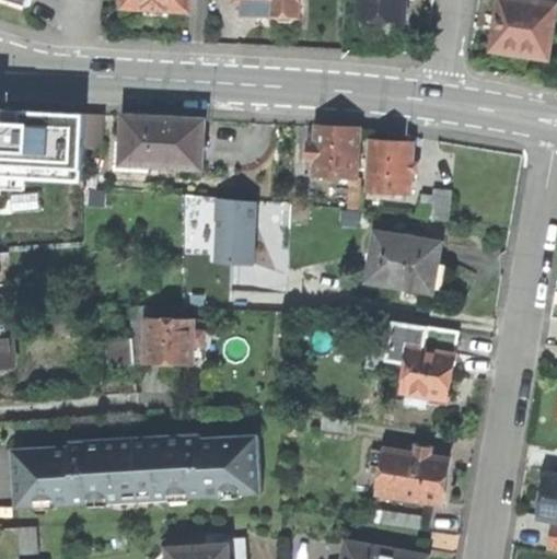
[(187,10),(187,0),(120,0),(120,6),(143,7),(143,14),(155,15),(165,15),(166,9),(187,10)]
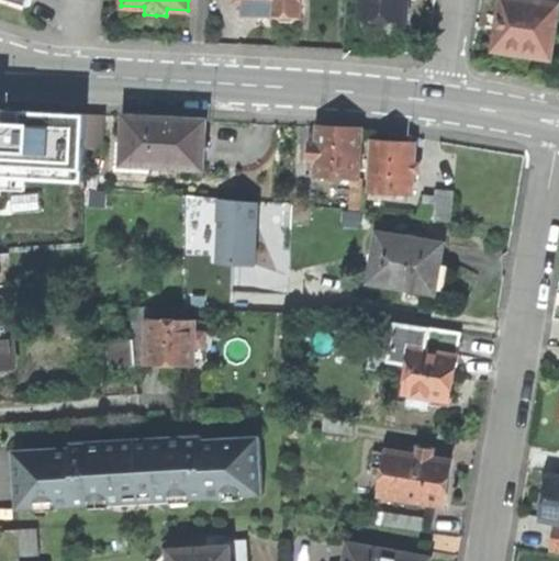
[(233,0),(233,1),(243,2),(242,14),(274,17),(298,17),(298,0),(233,0)]
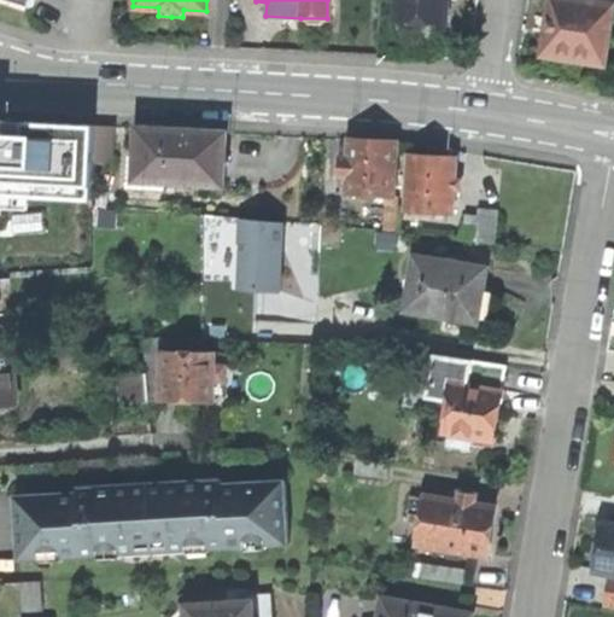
[(392,0),(391,22),(417,24),(443,25),(444,0),(392,0)]
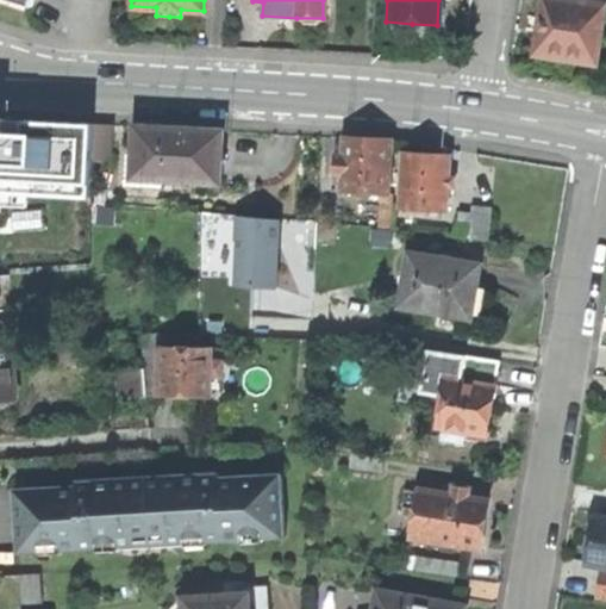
[(554,61),(593,67),(603,7),(603,0),(570,0),(570,1),(563,0),(541,0),(531,57),(554,61)]
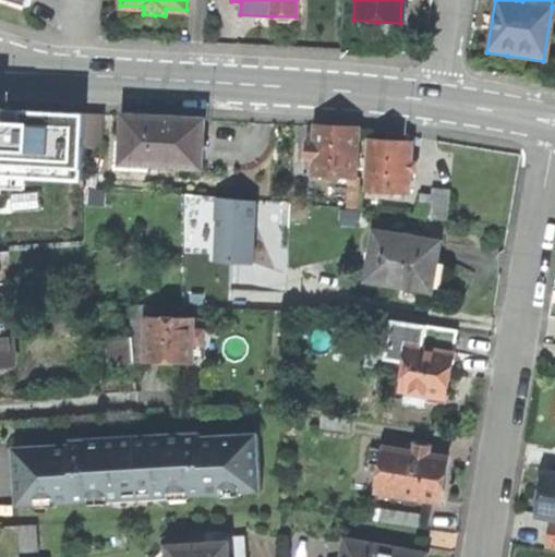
[(83,112),(10,109),(0,108),(0,174),(80,180),(82,146),(83,112)]
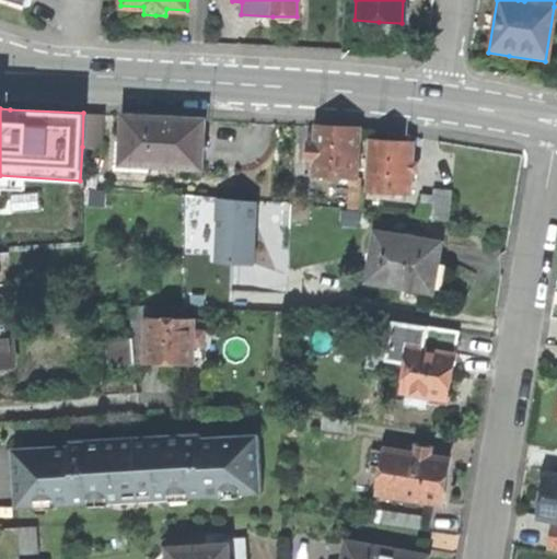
[(102,114),(83,113),(82,147),(101,147),(102,114)]
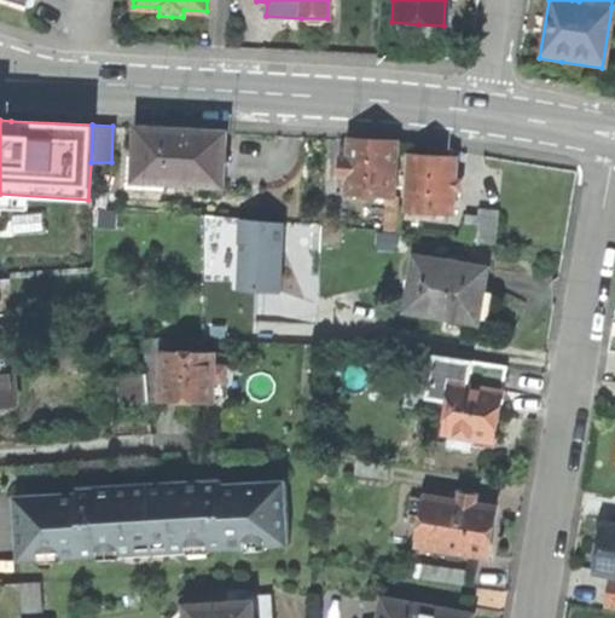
[(177,133),(134,131),(133,159),(138,159),(137,184),(221,188),(224,136),(177,133)]
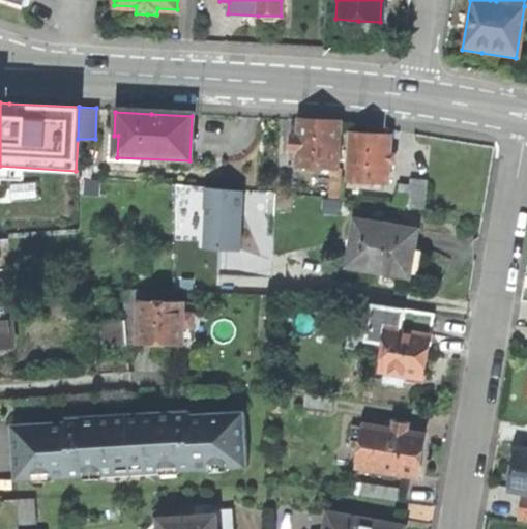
[(311,122),(297,122),(297,127),(292,127),(292,137),(289,137),(288,152),(296,153),(295,168),(330,169),(329,199),(340,200),(340,189),(341,170),(337,170),(339,123),(311,122)]
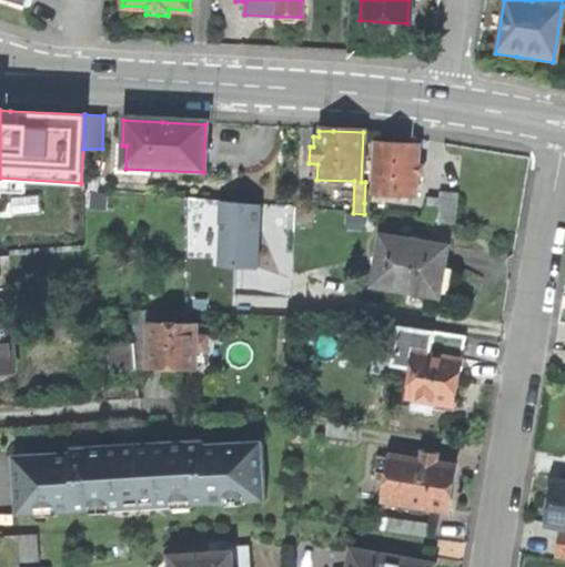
[(402,144),(375,144),(373,196),(416,198),(417,145),(402,144)]
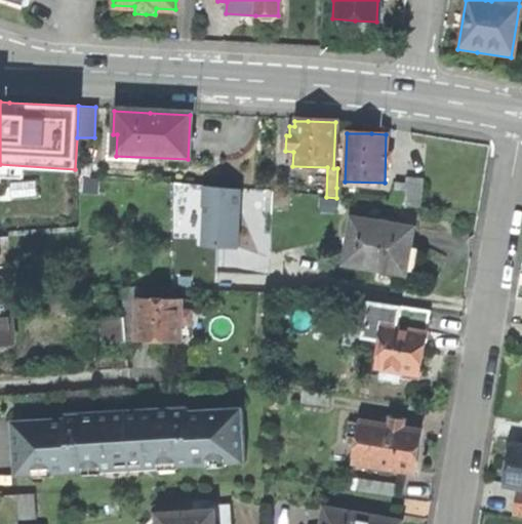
[(405,191),(394,190),(393,204),(420,207),(424,179),(406,177),(405,191)]
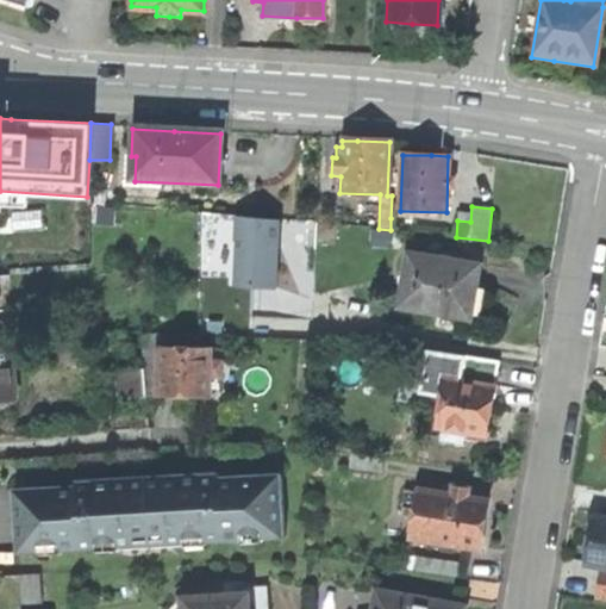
[(276,217),(233,216),(232,238),(235,238),(232,285),(273,287),(275,248),(276,217)]
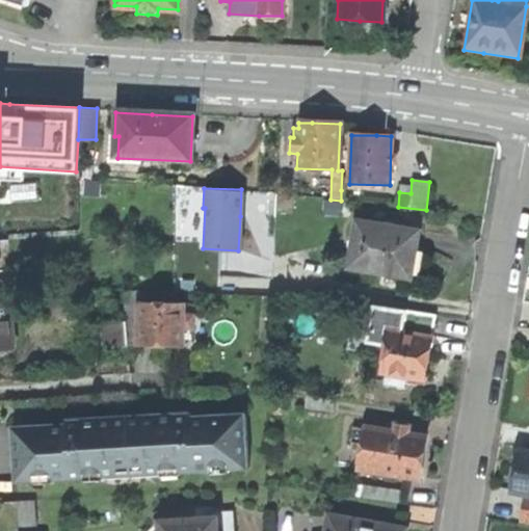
[(350,190),(341,190),(341,201),(349,202),(350,190)]
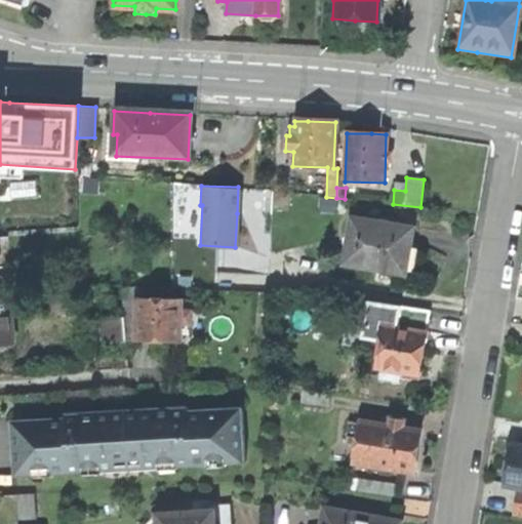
[(413,229),(353,218),(345,265),(405,276),(409,252),(413,229)]
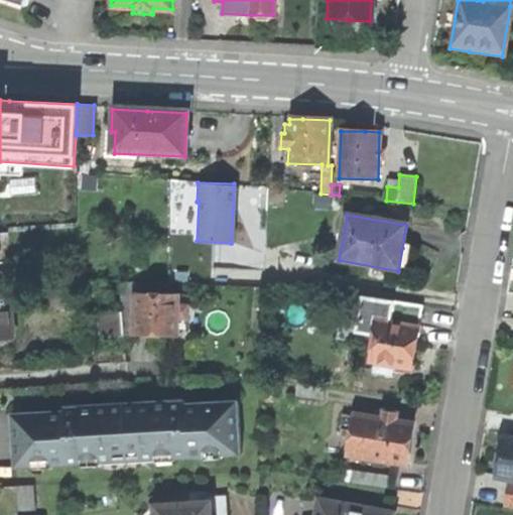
[(141,281),(118,280),(120,310),(121,332),(144,334),(176,336),(176,319),(186,319),(186,305),(184,305),(184,298),(178,298),(177,294),(165,295),(141,293),(141,281)]
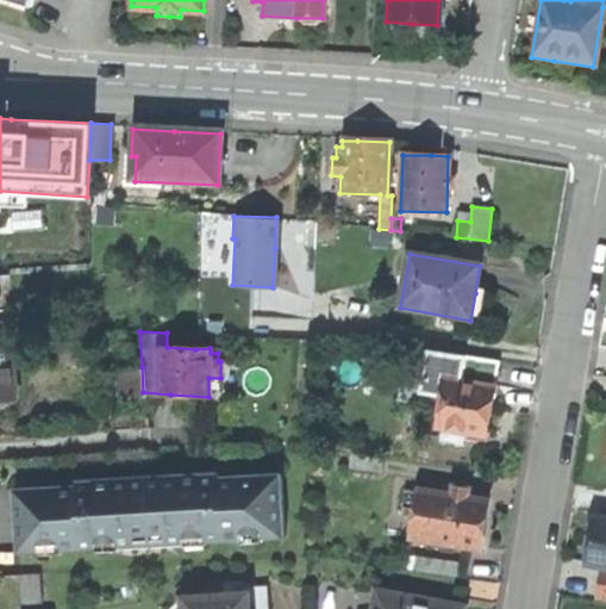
[(0,399),(13,399),(10,336),(0,336),(0,399)]
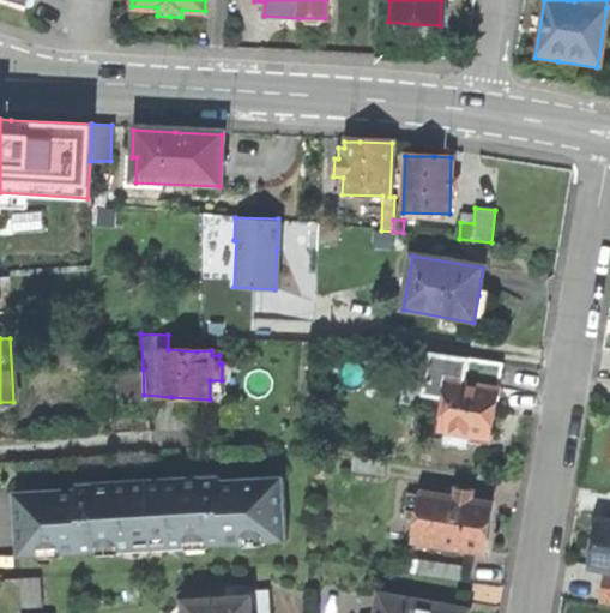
[(502,365),(429,353),(420,409),(442,413),(439,430),(448,432),(447,442),(466,445),(467,436),(489,439),(494,412),(502,365)]
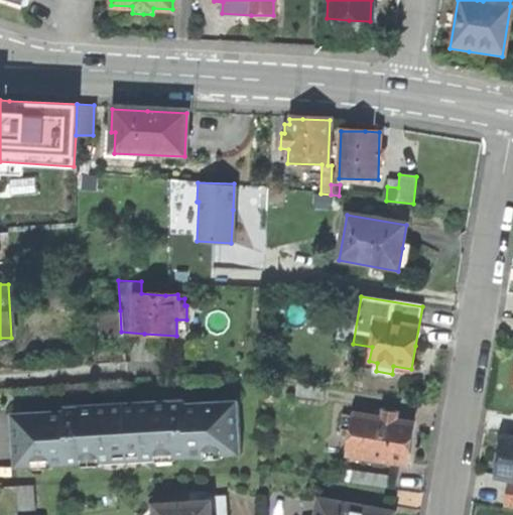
[(100,334),(121,332),(120,310),(98,312),(100,334)]
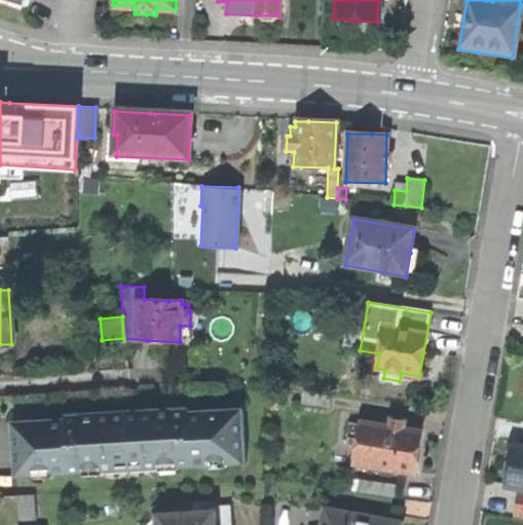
[(333,395),(305,391),(303,407),(331,411),(333,395)]
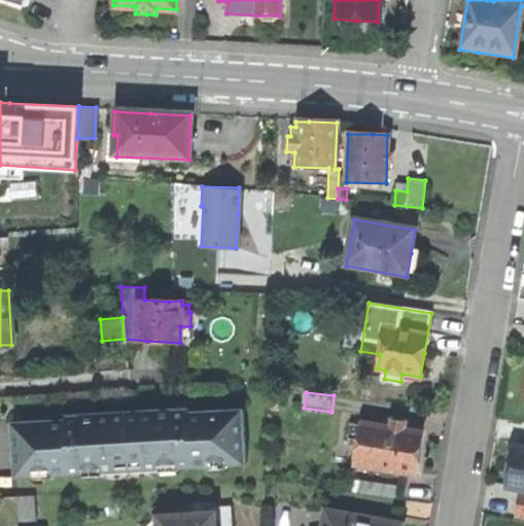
[(72,413),(63,413),(63,418),(9,421),(12,476),(242,463),(239,409),(186,411),(186,407),(173,408),(72,413)]
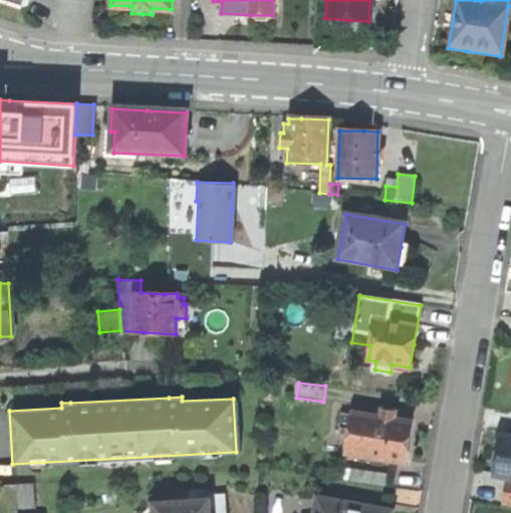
[(352,416),(343,414),(340,429),(349,430),(345,454),(403,464),(407,440),(412,409),(405,407),(403,422),(381,418),(384,404),(369,401),(367,415),(353,413),(352,416)]
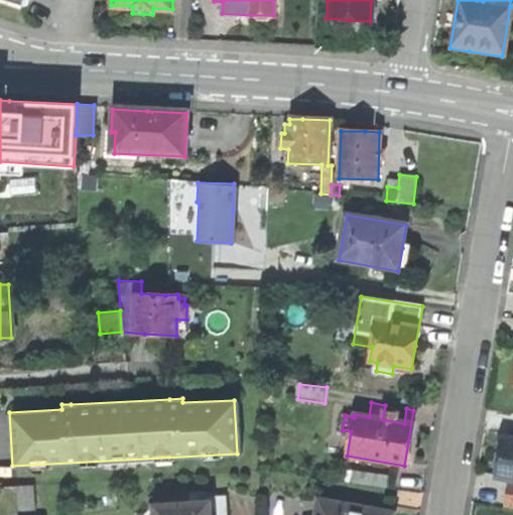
[(406,408),(385,405),(383,419),(404,423),(406,408)]
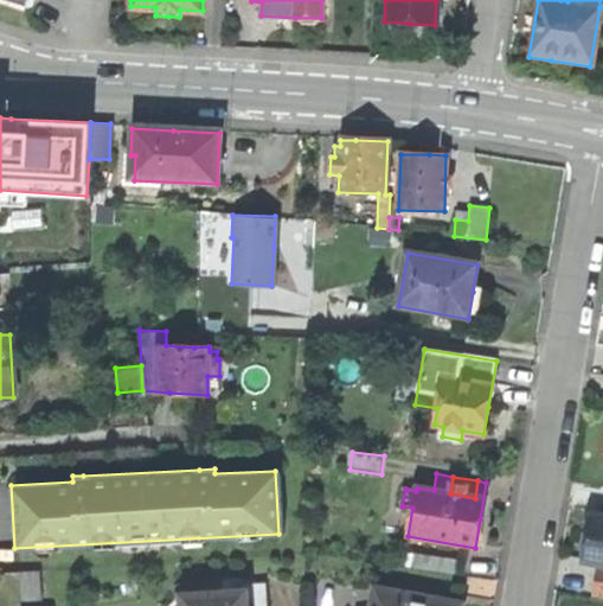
[(602,516),(590,514),(587,535),(582,561),(597,565),(591,595),(602,597),(602,516)]
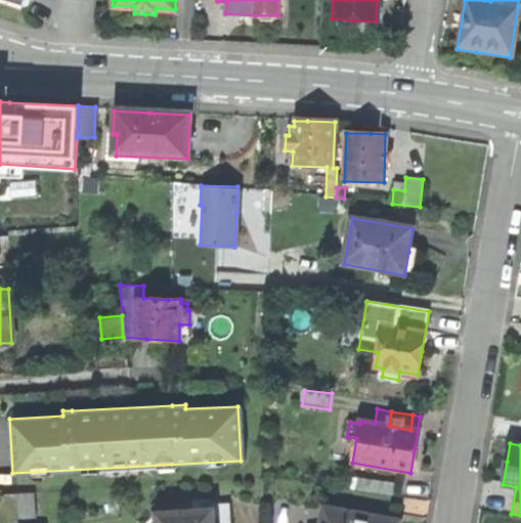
[(404,485),(352,477),(350,487),(402,496),(404,485)]
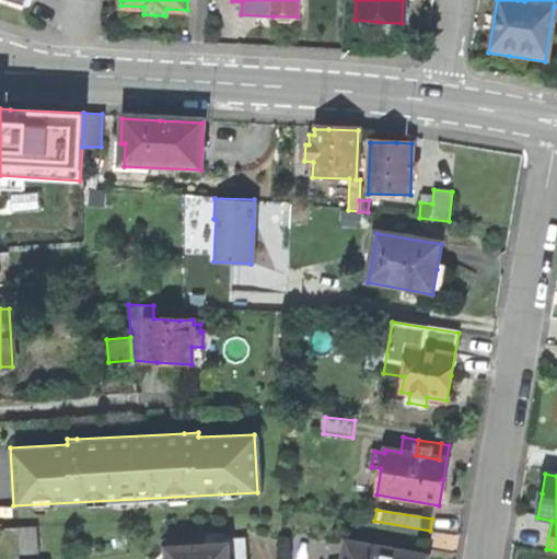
[(36,527),(0,528),(2,555),(37,552),(36,527)]
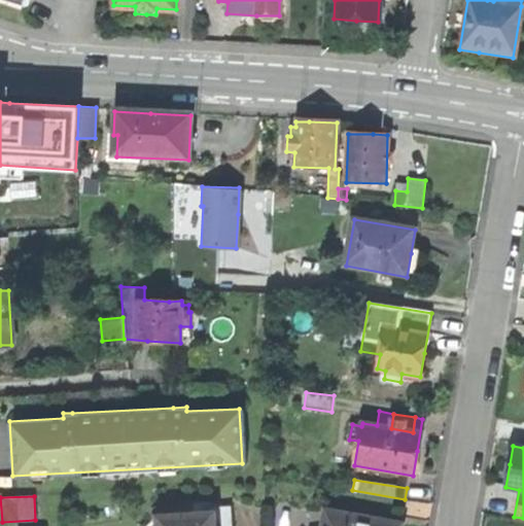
[(231,525),(230,501),(224,502),(225,507),(212,509),(211,503),(191,505),(194,518),(161,521),(161,525),(231,525)]
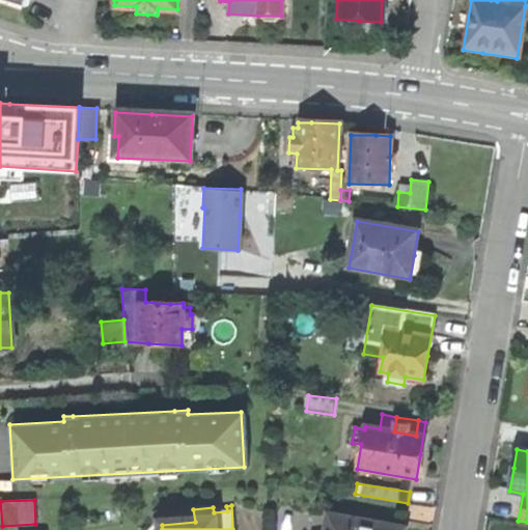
[(403,529),(404,529),(328,515),(324,529),(403,529)]
